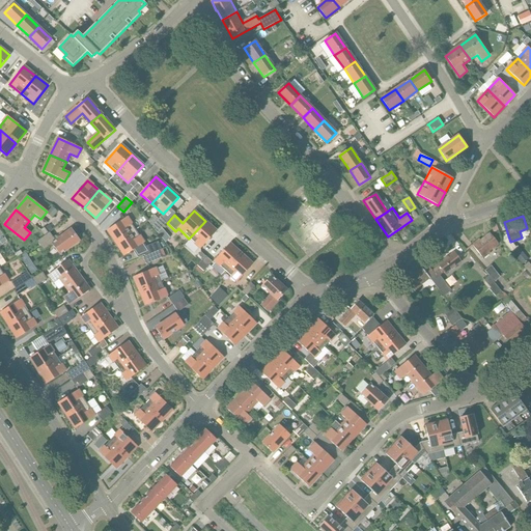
[(161,217),(152,226),(158,233),(167,223),(161,217)]
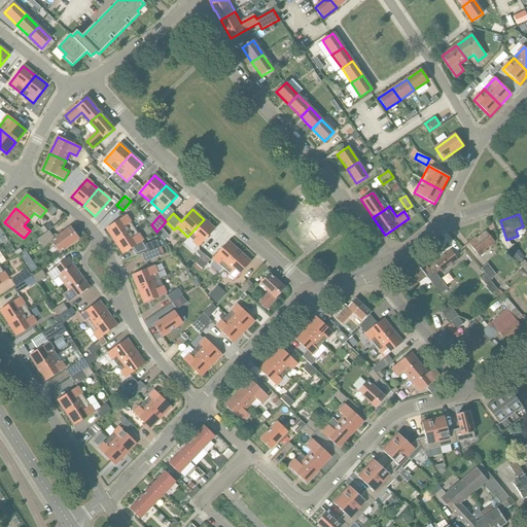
[(126,216),(107,229),(115,241),(135,229),(126,216)]
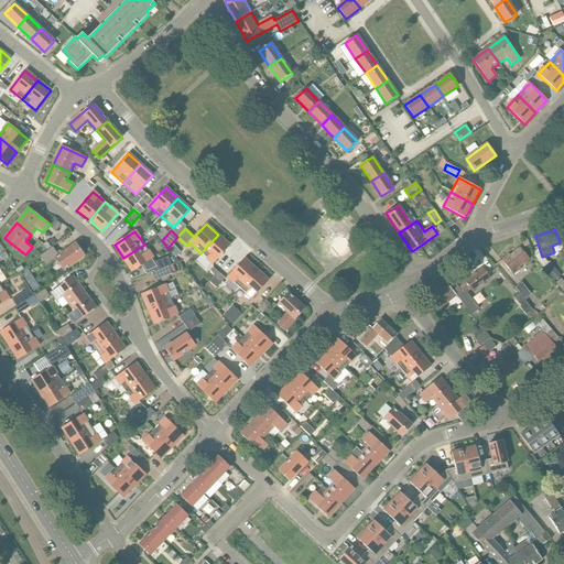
[(218,235),(201,253),(213,264),(229,246),(218,235)]
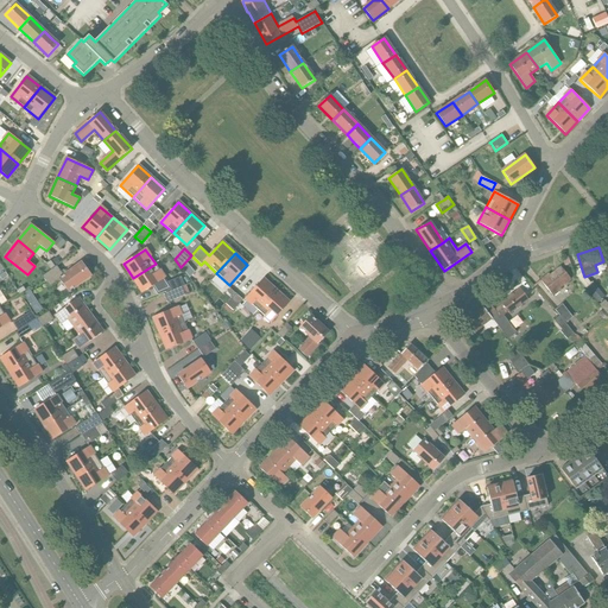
[(51,270),(43,277),(50,287),(59,280),(69,292),(92,276),(82,263),(64,276),(57,266),(55,267),(51,270)]
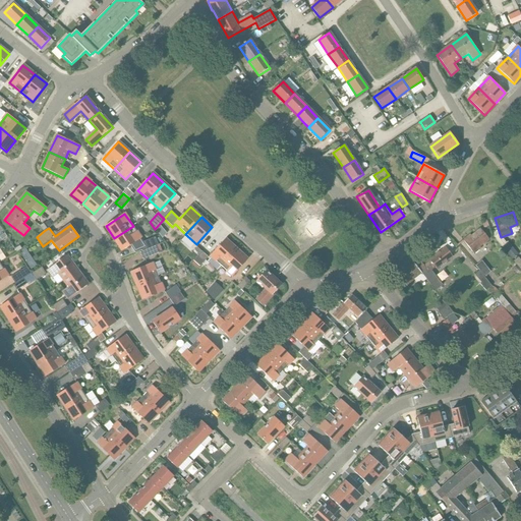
[(133,226),(114,238),(122,251),(130,245),(135,253),(141,250),(139,244),(143,242),(140,239),(141,238),(133,226)]
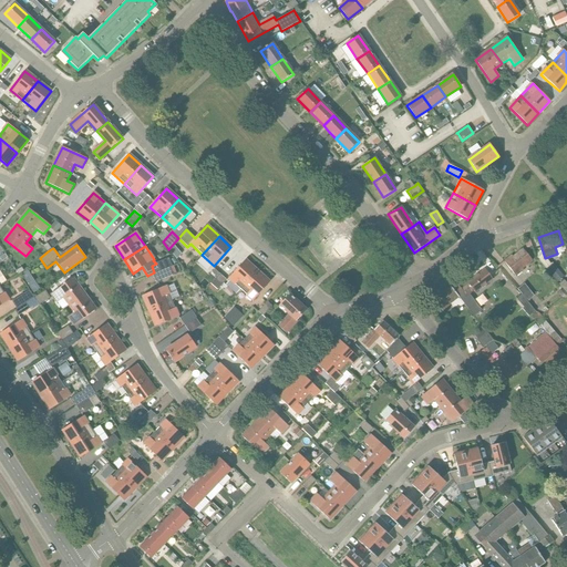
[(504,263),(516,277),(524,270),(523,269),(533,261),(524,249),(514,257),(512,256),(504,263)]
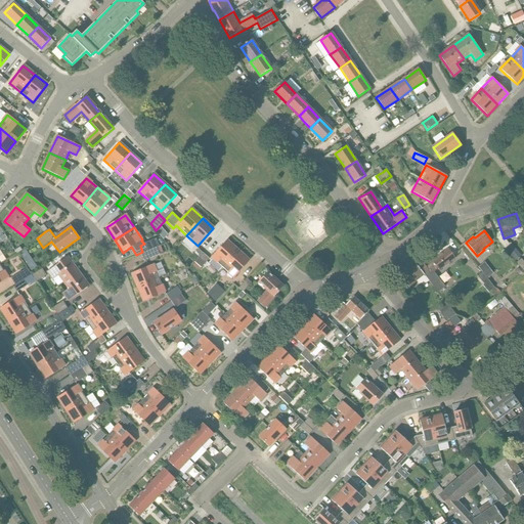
[(144,244),(140,246),(142,252),(143,253),(158,247),(160,247),(156,238),(144,244)]
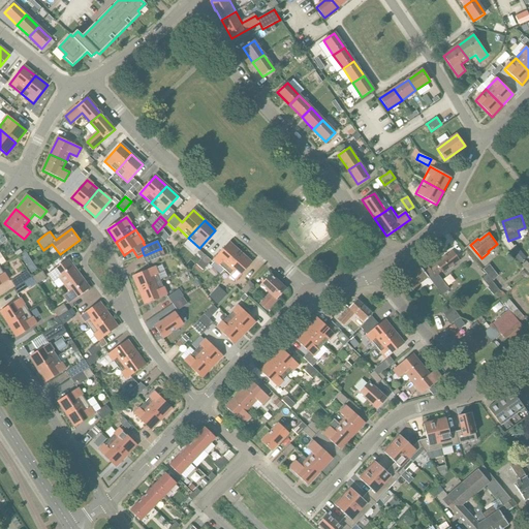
[(229,243),(213,259),(224,270),(241,253),(229,243)]
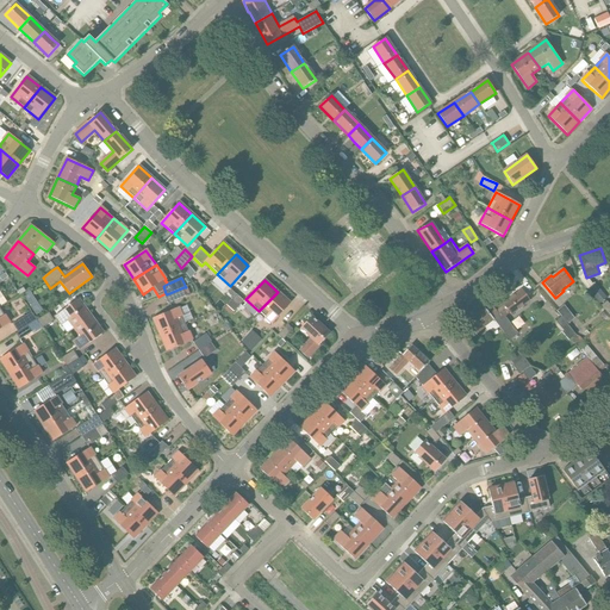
[(167,294),(165,296),(168,304),(187,297),(184,287),(167,294)]
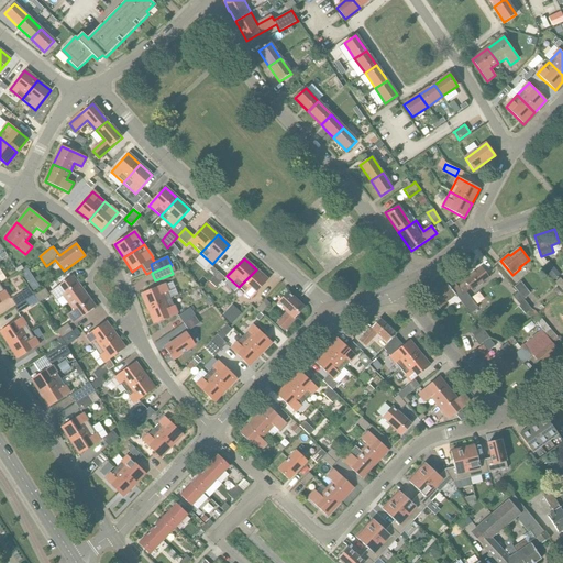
[(471,289),(473,291),(489,278),(482,267),(464,282),(457,287),(452,290),(456,296),(471,313),(479,307),(467,291),(471,289)]
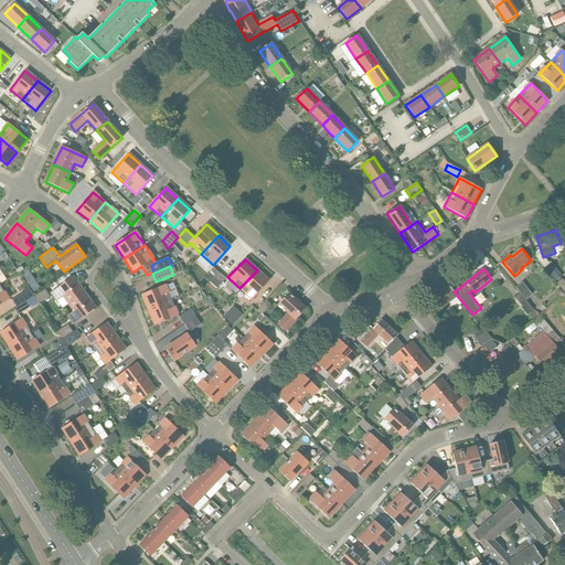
[(27,269),(20,274),(25,281),(32,277),(27,269)]
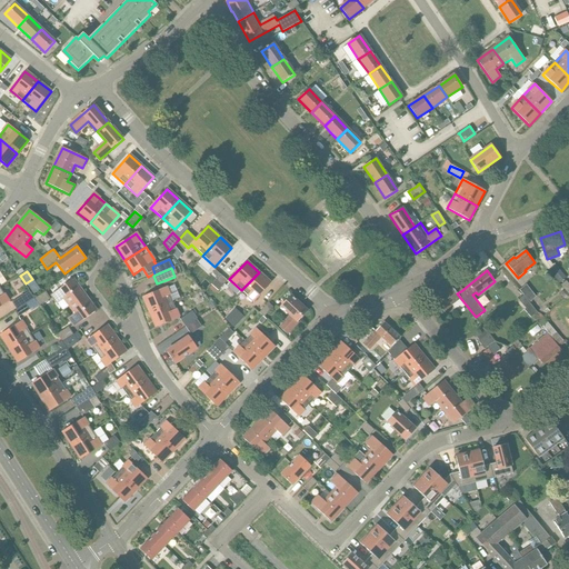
[(259,272),(241,290),(253,302),(270,283),(259,272)]
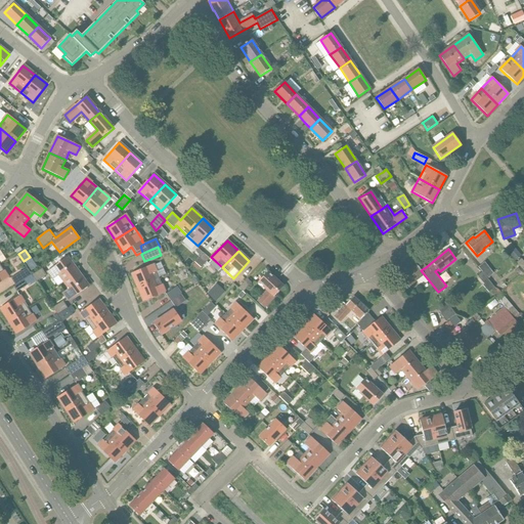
[(201,257),(194,262),(201,268),(209,259),(203,253),(201,257)]
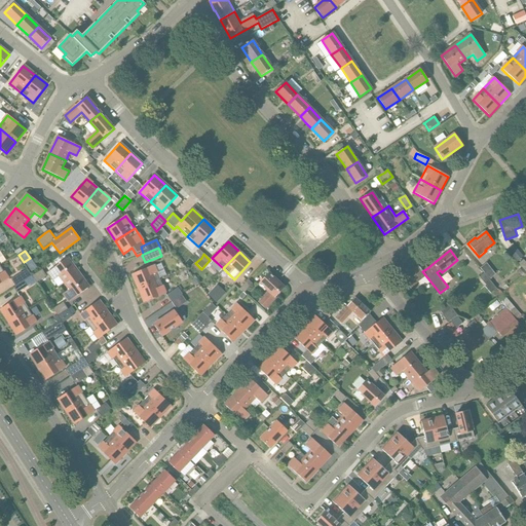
[(68,258),(47,272),(53,280),(60,276),(65,283),(78,272),(68,258)]
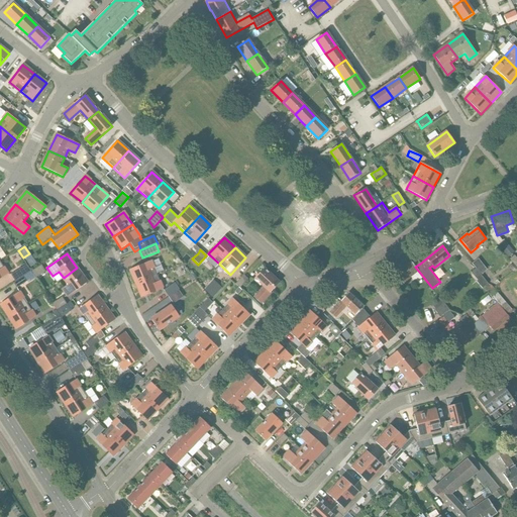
[(406,287),(415,280),(412,277),(419,272),(415,267),(420,264),(417,260),(412,264),(411,262),(396,274),(406,287)]
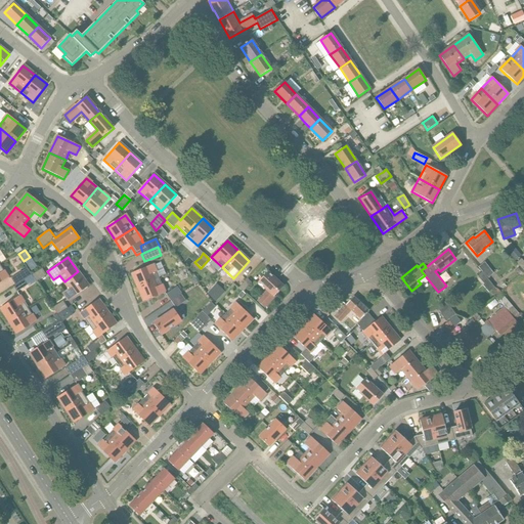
[(487,279),(494,274),(485,263),(478,268),(483,273),(487,279)]
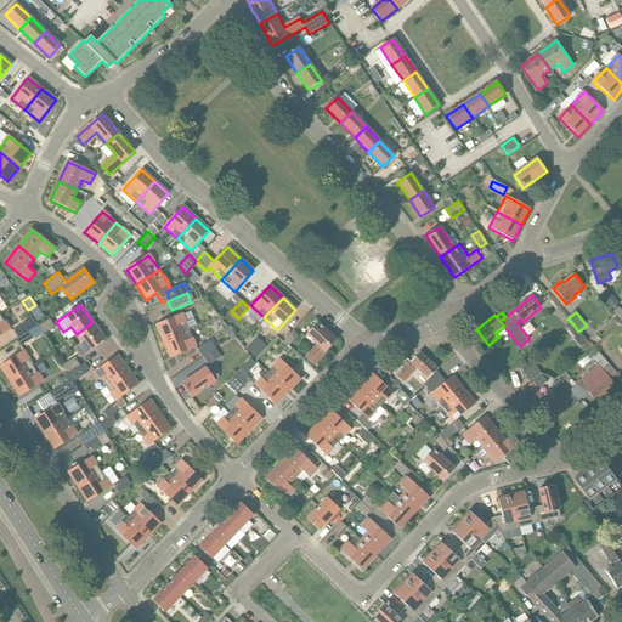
[(182,315),(157,324),(164,341),(188,331),(182,315)]
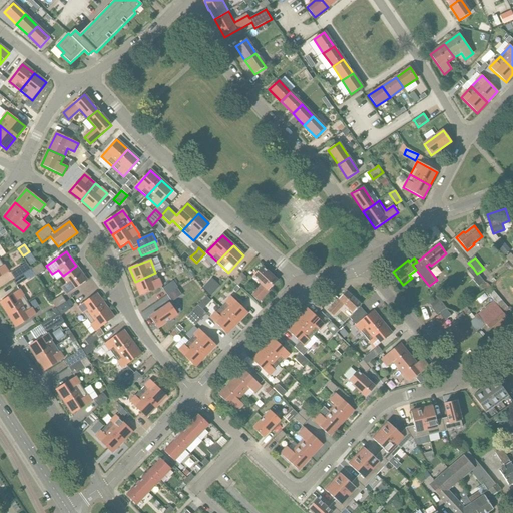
[(26,263),(11,273),(15,280),(24,275),(31,270),(26,263)]
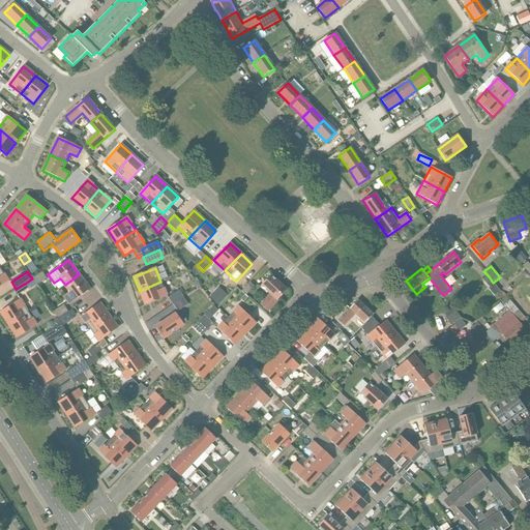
[(42,271),(32,278),(33,280),(36,286),(48,278),(42,271)]
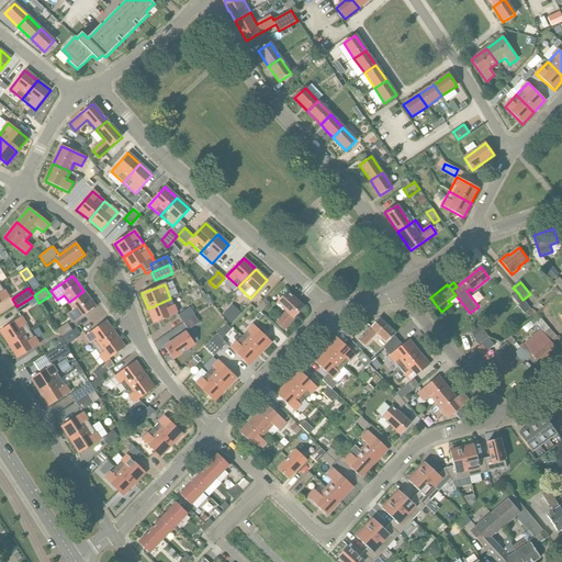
[(74,310),(68,314),(74,323),(96,307),(83,291),(69,302),(74,310)]
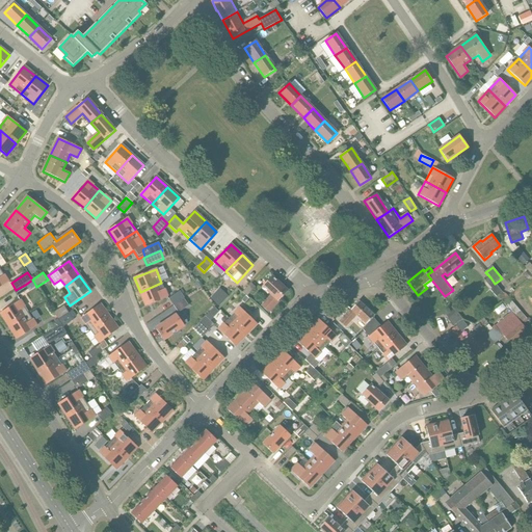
[(272,295),(262,307),(268,313),(288,291),(272,276),(262,287),(272,295)]
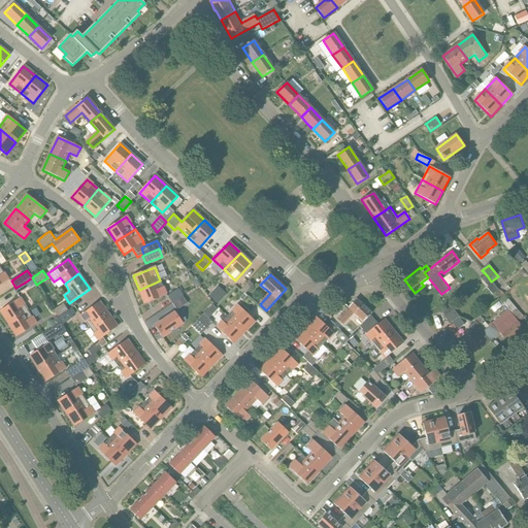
[(493,283),(491,282),(487,275),(486,275),(482,278),(489,287),(493,283)]
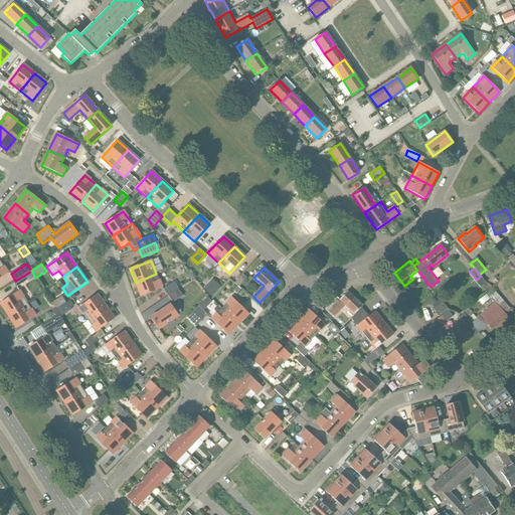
[(156,274),(136,283),(141,297),(162,288),(156,274)]
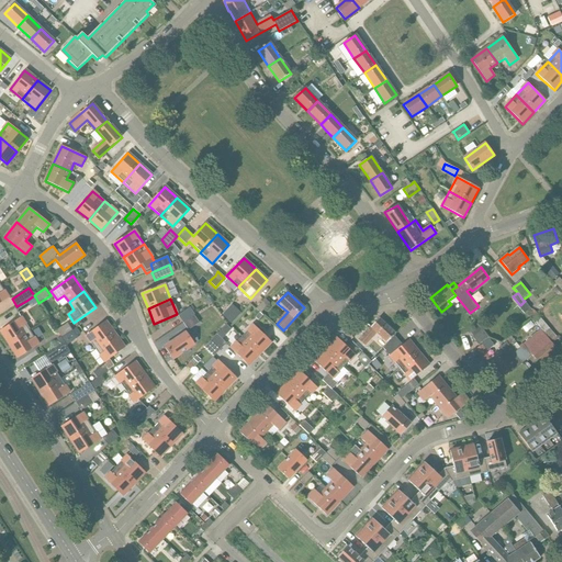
[(265,299),(256,308),(261,314),(270,304),(265,299)]
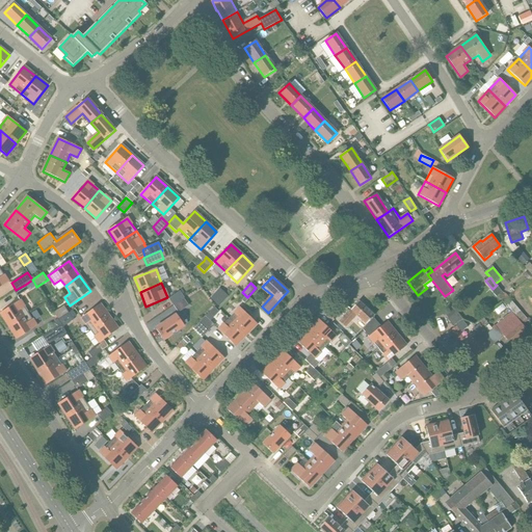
[(16,290),(14,291),(18,297),(28,290),(25,285),(16,290)]
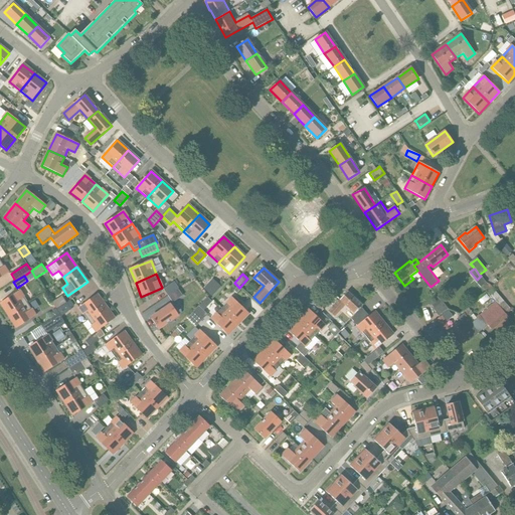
[(204,289),(213,296),(222,286),(213,278),(204,289)]
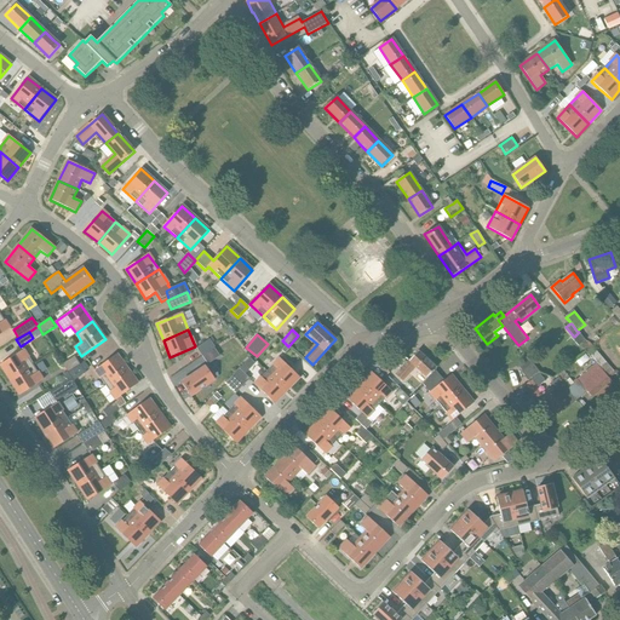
[(210,339),(196,349),(202,356),(214,348),(216,348),(210,339)]
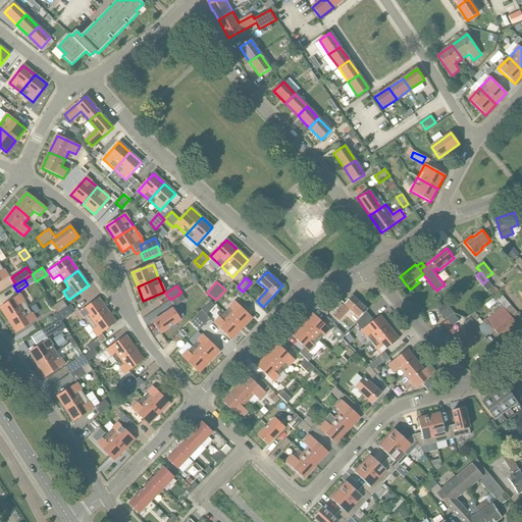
[(490,293),(493,297),(499,292),(496,288),(490,293)]
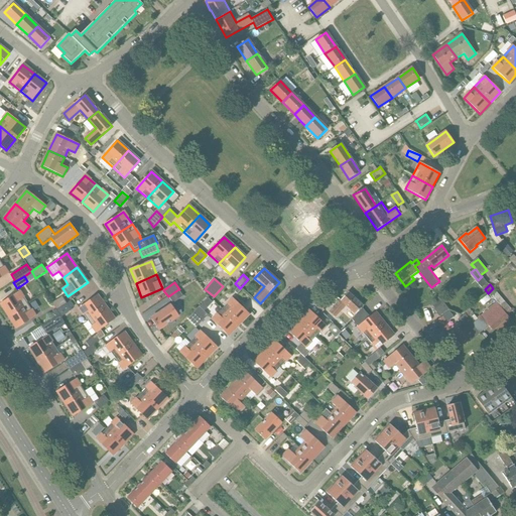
[(488,293),(491,296),(496,291),(493,288),(488,293)]
